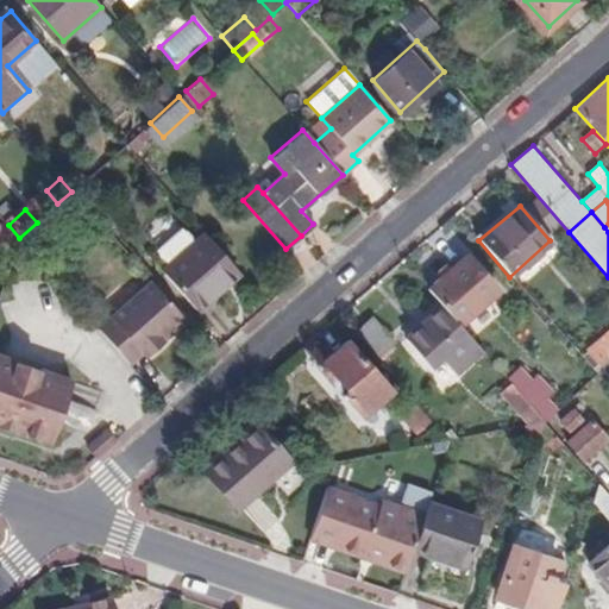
[(170,267),(162,272),(195,309),(238,272),(206,236),(198,242),(187,230),(177,228),(159,244),(158,253),(170,267)]
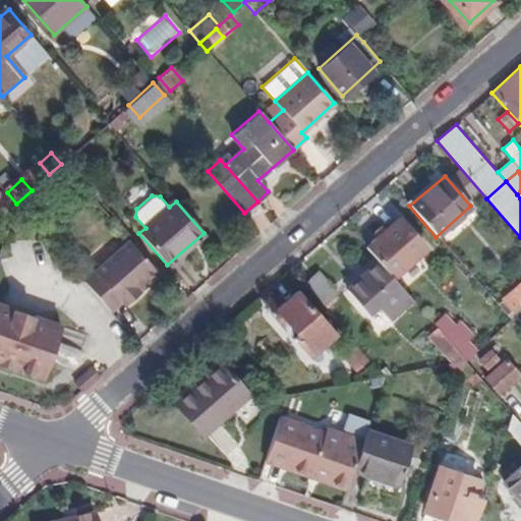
[(397,220),(365,247),(379,263),(393,278),(424,250),(397,220)]
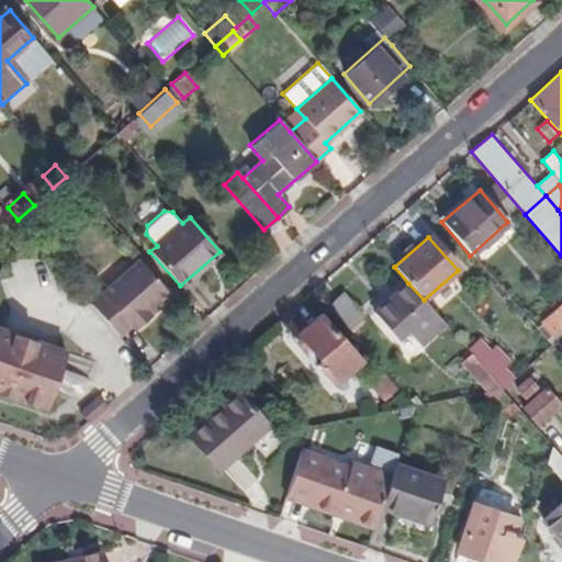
[(137,257),(88,302),(117,335),(130,323),(134,327),(150,315),(146,311),(167,291),(137,257)]
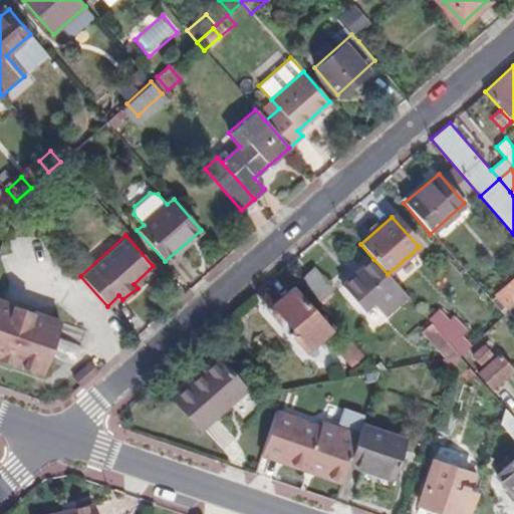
[(407,297),(401,289),(388,274),(373,259),(361,269),(355,264),(349,269),(354,275),(342,285),(363,310),(371,303),(384,317),(407,297)]
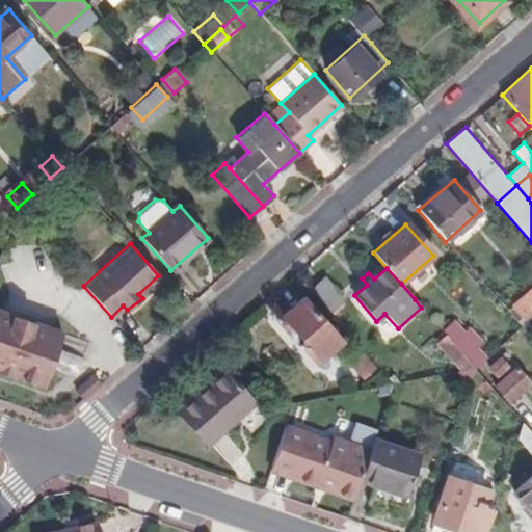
[(323,278),(310,290),(328,313),(341,300),(323,278)]
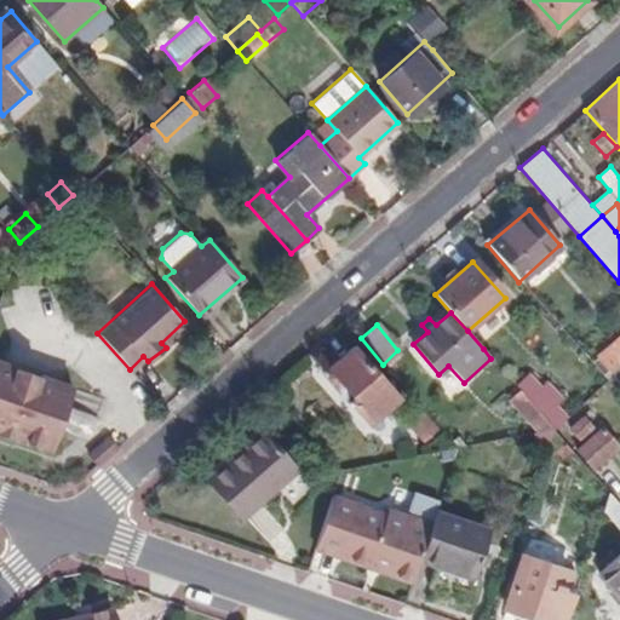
[(619,336),(597,356),(614,375),(619,369),(619,336)]
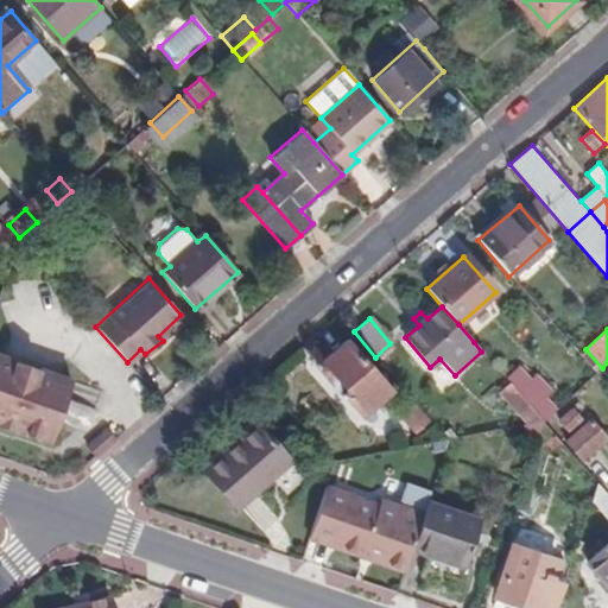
[(388,385),(347,339),(322,360),(349,391),(344,394),(360,410),(388,385)]
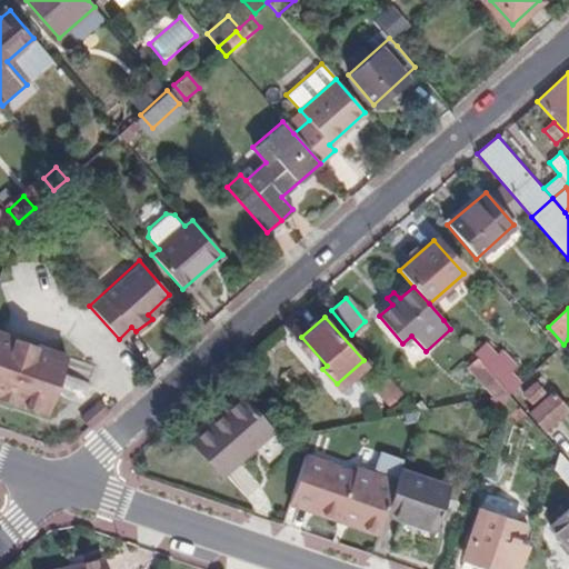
[(0,340),(0,403),(43,419),(62,361),(0,340)]
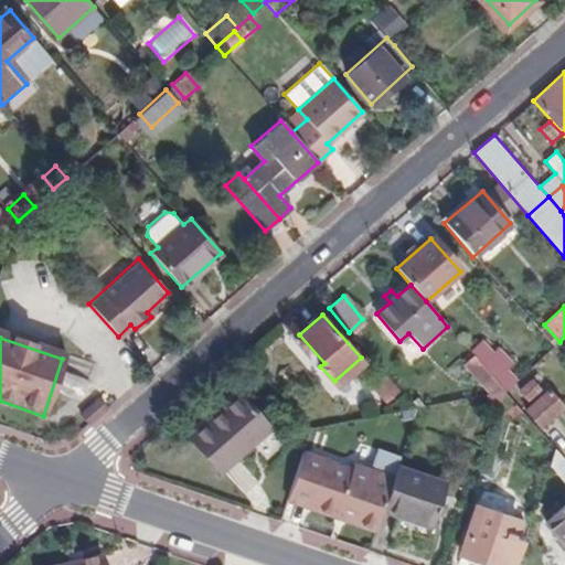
[(502,390),(503,391),(516,381),(508,371),(509,370),(507,366),(513,361),(508,354),(507,355),(499,348),(494,352),(481,339),(468,351),(472,354),(502,390)]
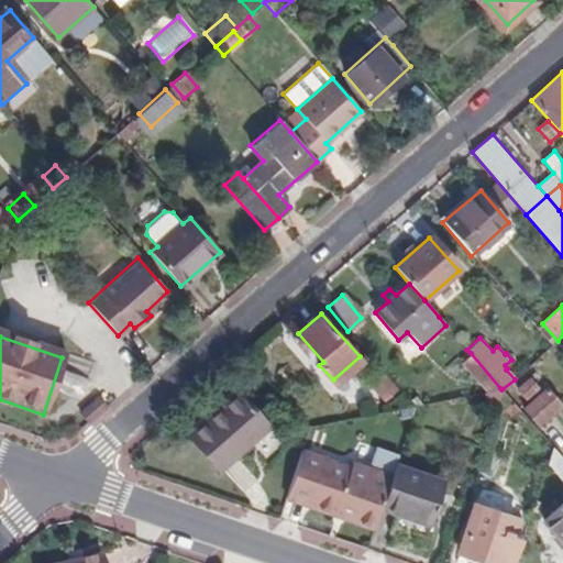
[(562,344),(559,340),(551,346),(562,360),(562,344)]
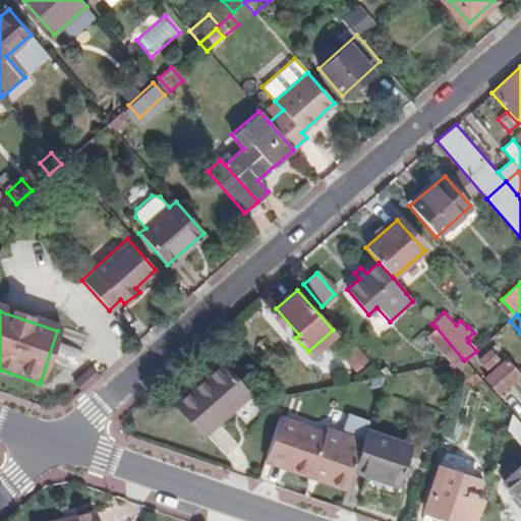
[(449,362),(463,359),(436,327),(425,336),(449,362)]
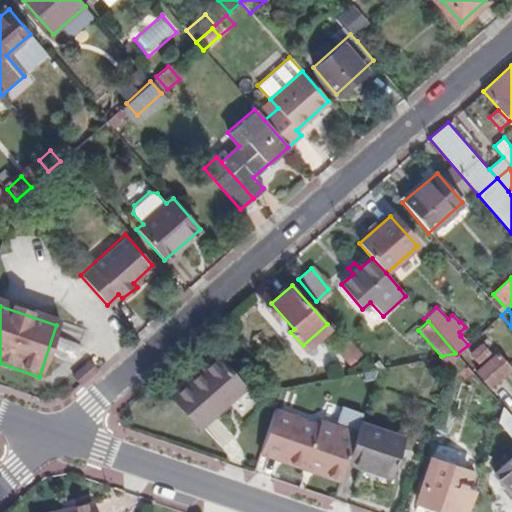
[(349,365),(362,353),(345,334),(332,346),(349,365)]
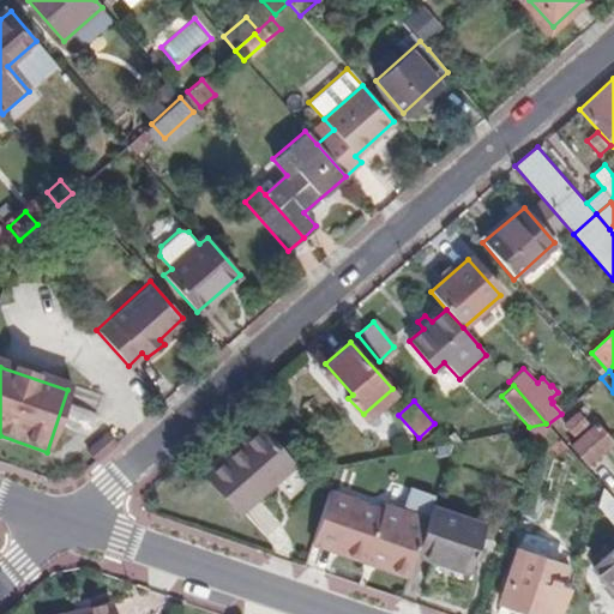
[(590,423),(579,410),(564,425),(575,438),(590,423)]
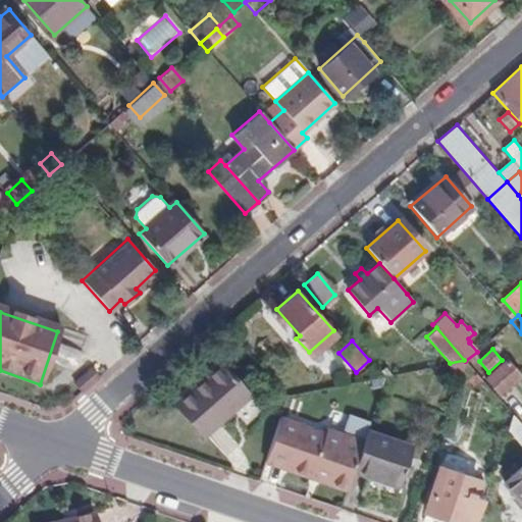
[(460,378),(465,361),(464,360),(450,363),(460,378)]
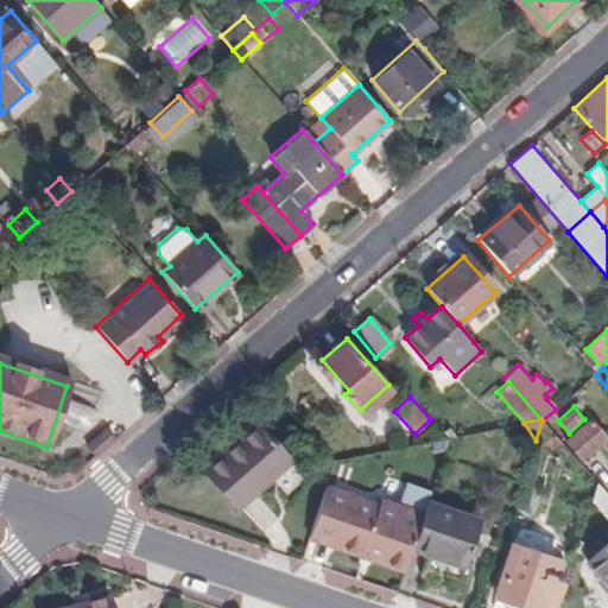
[(582,460),(606,437),(590,419),(567,439),(582,460)]
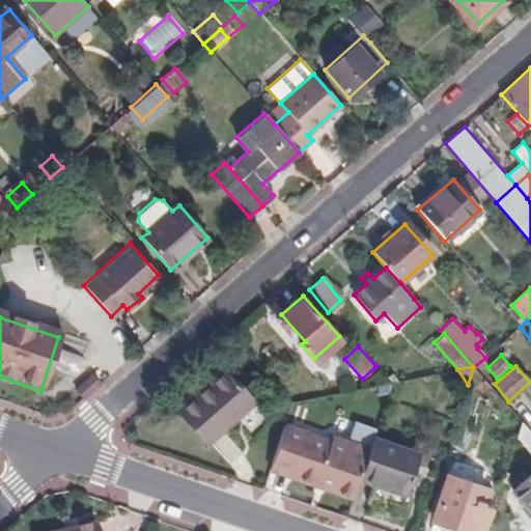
[(204,443),(252,401),(225,371),(178,413),(204,443)]
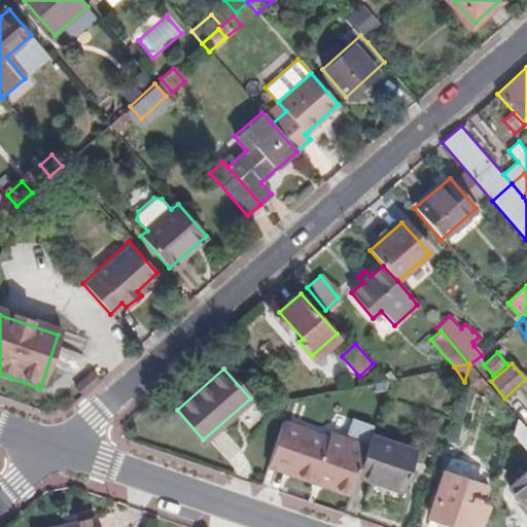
[(382,375),(387,381),(395,379),(389,370),(382,375)]
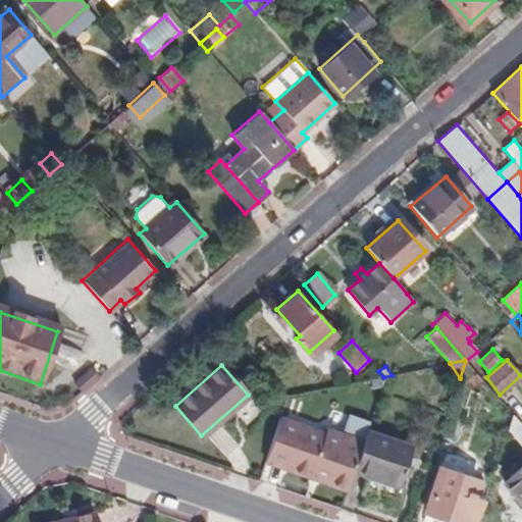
[(521,426),(512,414),(506,429),(521,447),(521,426)]
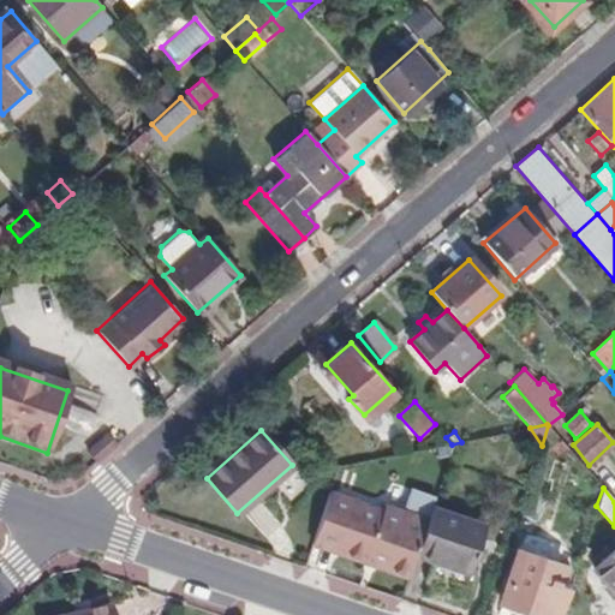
[(381,509),(328,493),(312,537),(339,548),(338,553),(368,563),(369,559),(388,565),(387,569),(406,577),(415,554),(430,506),(434,497),(411,489),(401,512),(382,505),(381,509)]
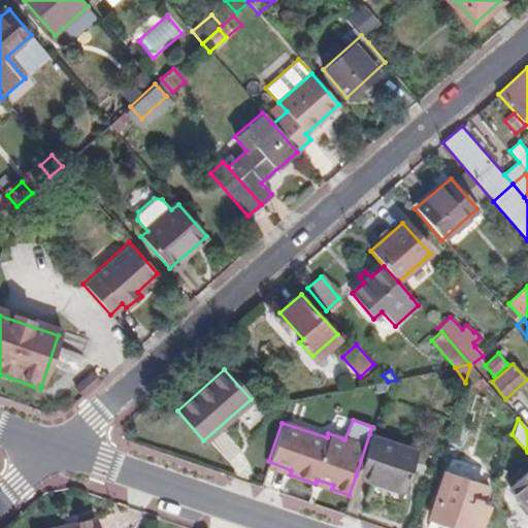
[(369,434),(356,475),(401,491),(415,451),(369,434)]
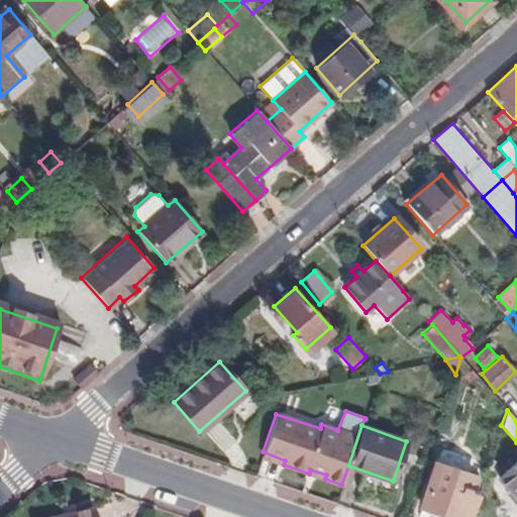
[(263,451),(261,457),(284,464),(285,460),(263,451)]
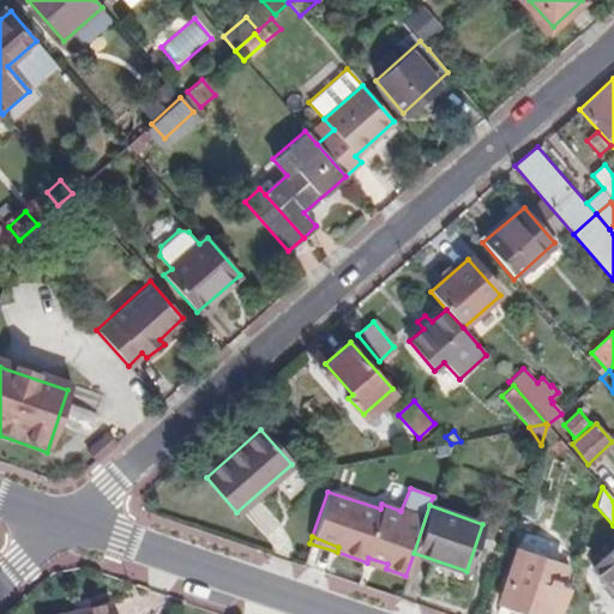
[(543,613),(560,565),(516,548),(498,600),(535,613),(543,613)]
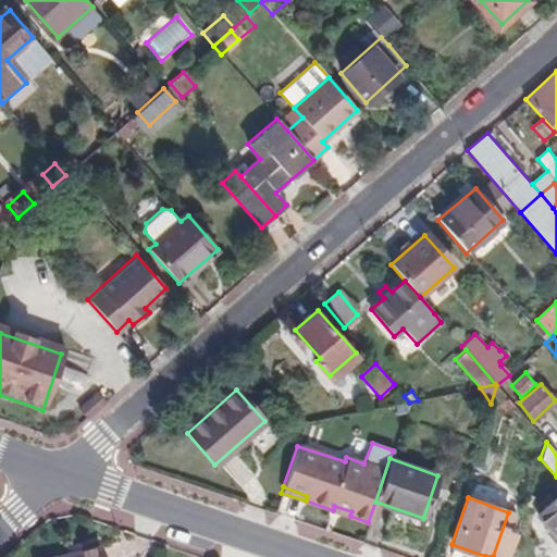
[(556,497),(536,516),(556,537),(556,497)]
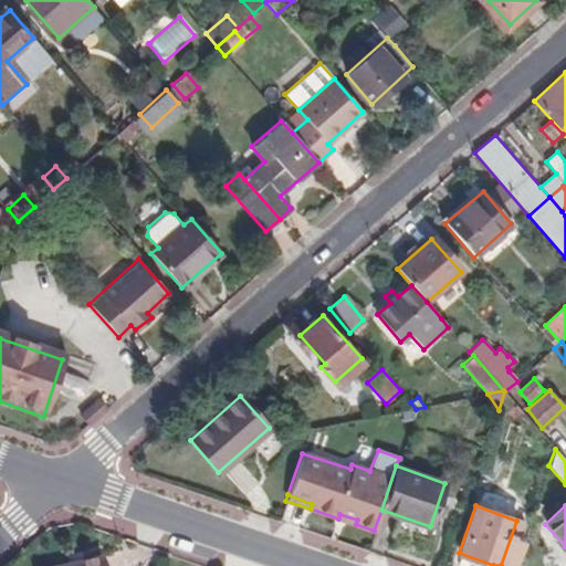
[(338,519),(356,524),(357,520),(339,514),(338,519)]
